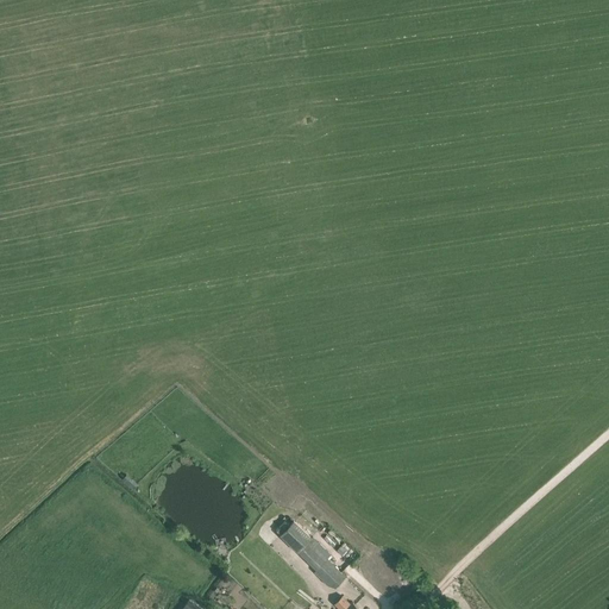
[(283,489),(272,502),(281,510),(293,497),(283,489)]
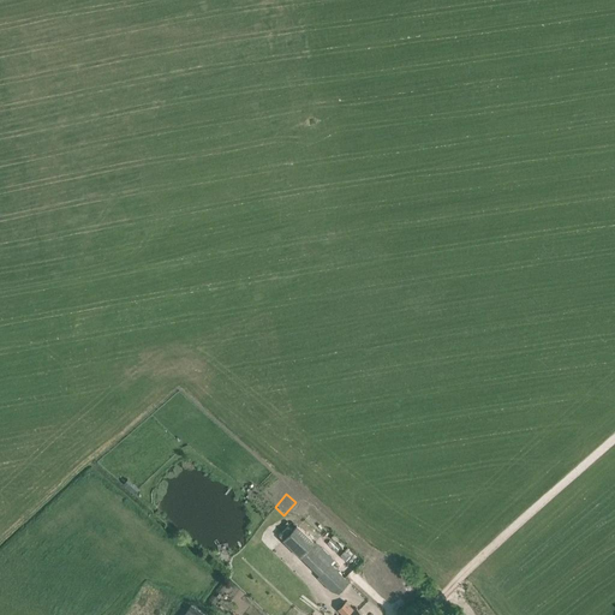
[(297,525),(284,539),(300,557),(312,547),(316,543),(297,525)]
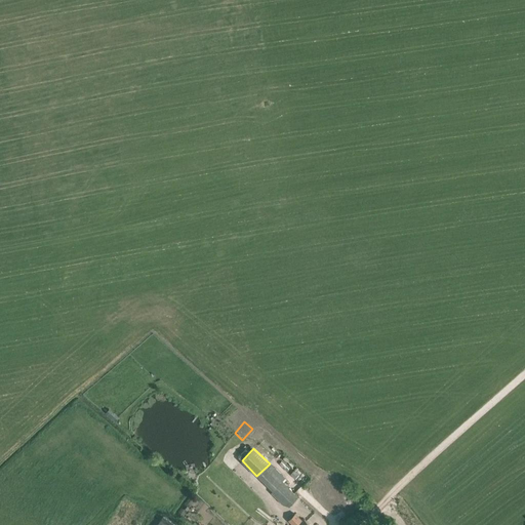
[(297,497),(281,481),(273,490),(271,492),(287,508),(297,497)]
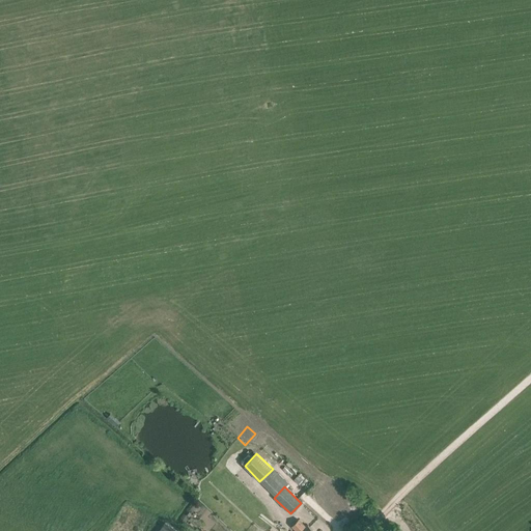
[(297,530),(313,530),(308,525),(306,527),(300,520),(292,527),(297,530)]
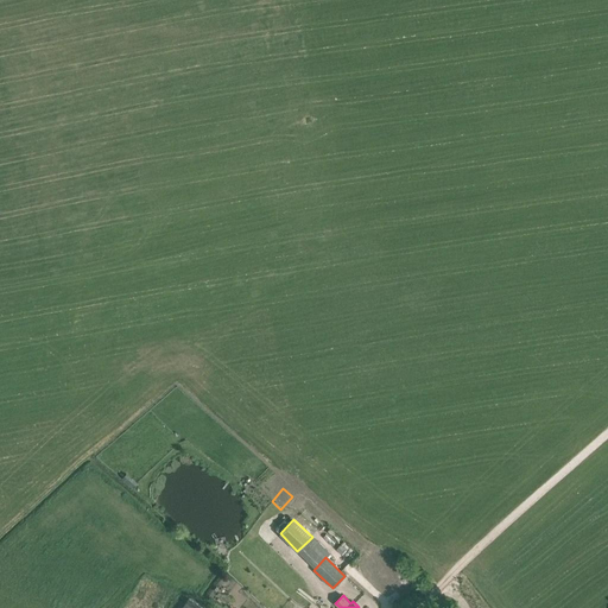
[(202,607),(188,597),(181,607),(202,607)]
